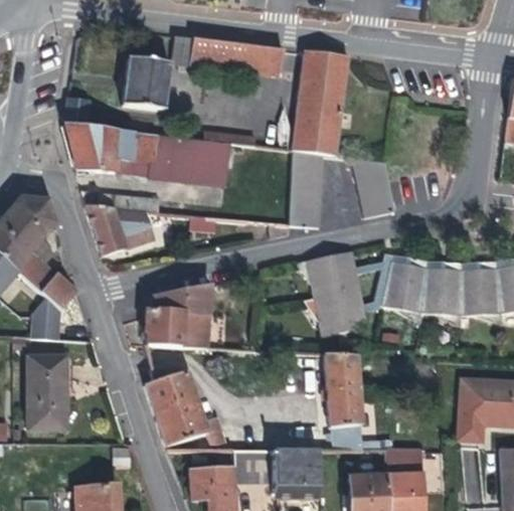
[(189,63),(190,59),(193,36),(175,33),(172,61),(189,63)]
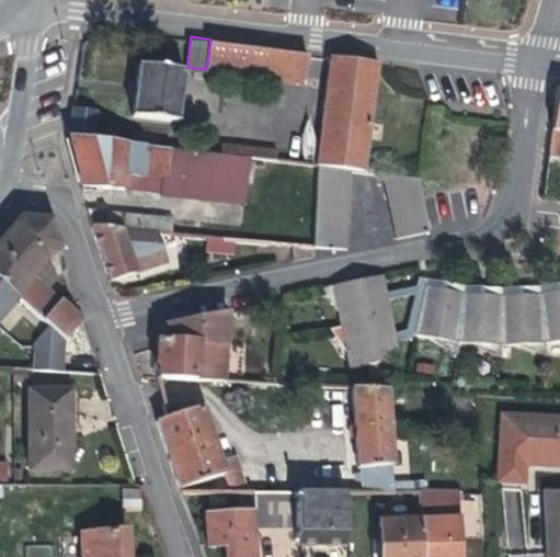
[(305,79),(308,52),(210,40),(207,65),(305,79)]
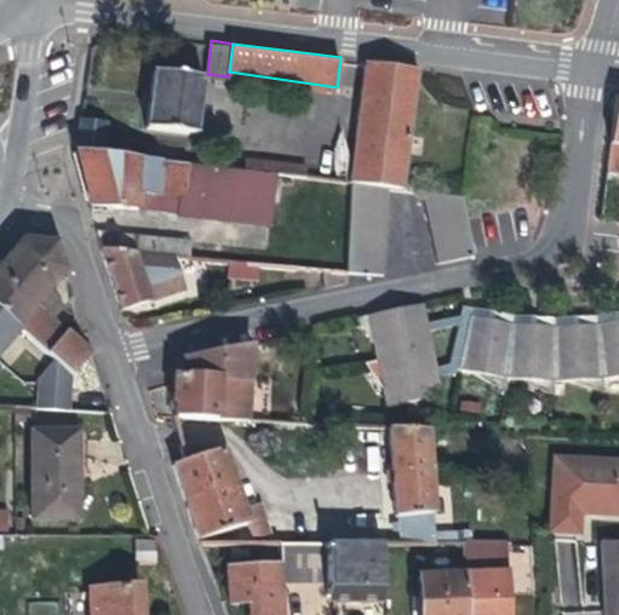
[(353,179),(355,180),(394,185),(406,187),(420,67),(366,61),(353,179)]
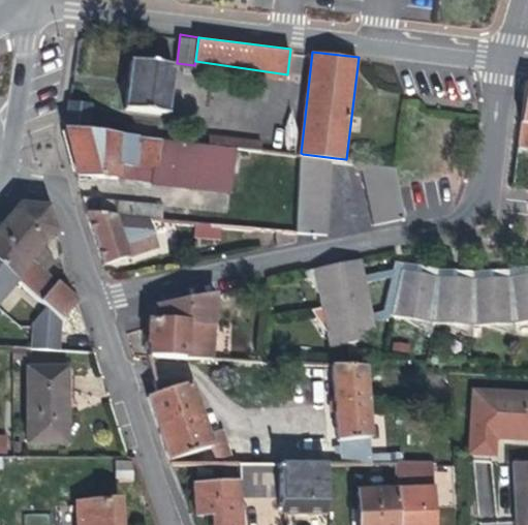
[(168,113),(175,64),(132,59),(126,106),(168,113)]
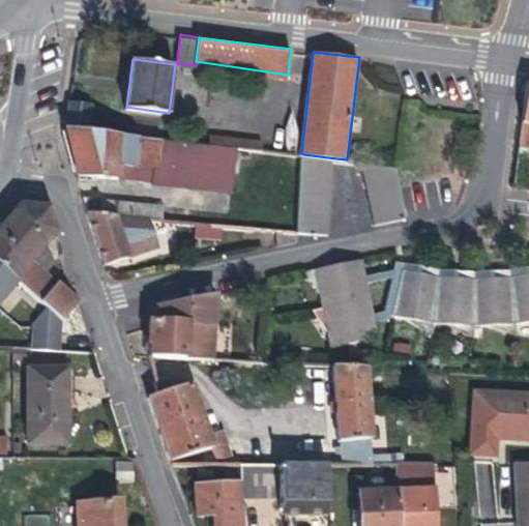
[(70,99),(67,126),(89,128),(91,103),(70,99)]
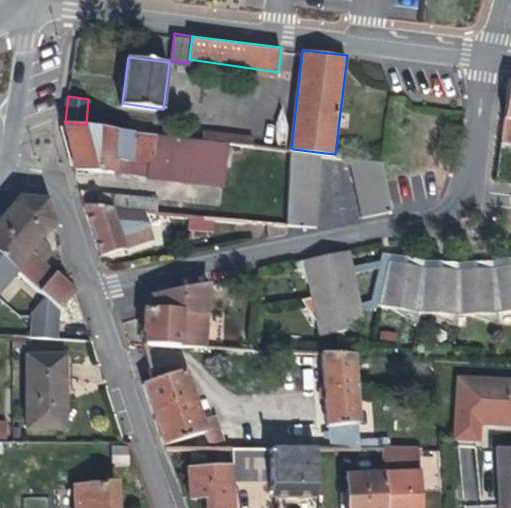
[(206,138),(86,124),(65,122),(76,168),(115,171),(117,158),(136,160),(136,167),(144,168),(145,160),(153,161),(151,174),(225,183),(230,141),(206,138)]
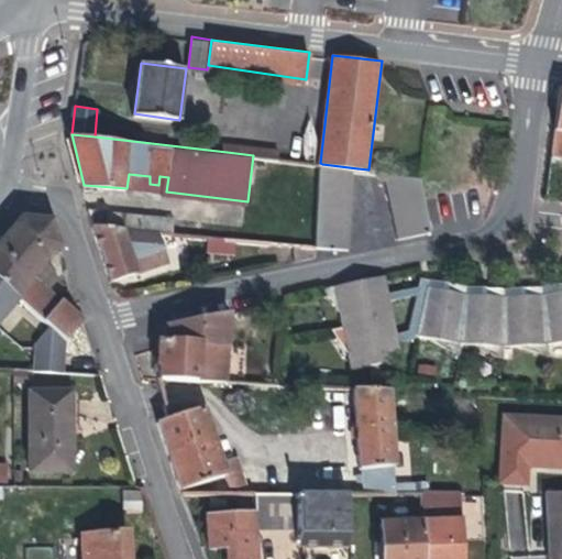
[(253,155),(279,159),(281,149),(228,142),(227,152),(253,155)]
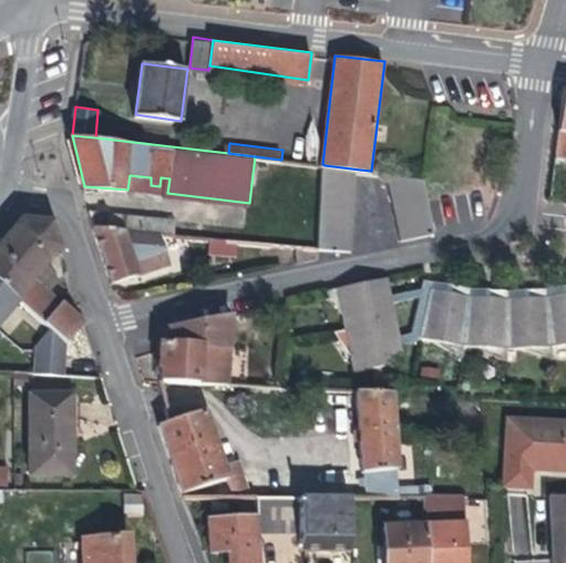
[(360,170),(325,165),(316,243),(351,246),(360,170)]
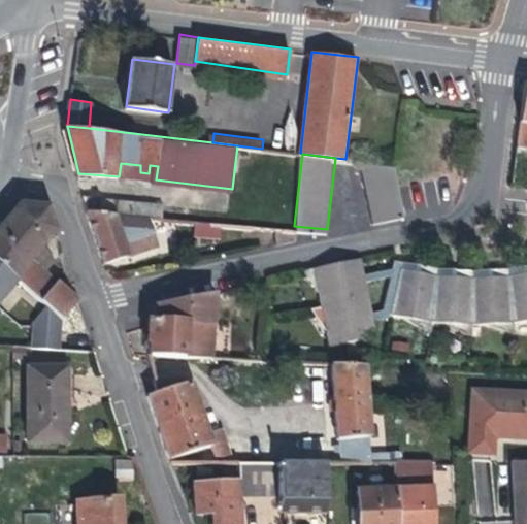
[(403,216),(393,164),(362,161),(373,222),(403,216)]
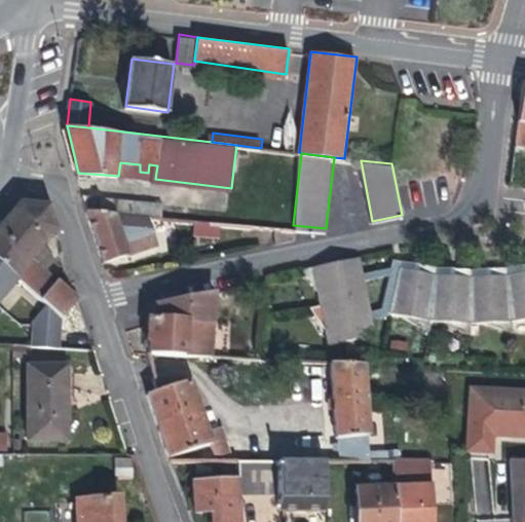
[(84,193),(87,208),(150,213),(160,214),(162,199),(84,193)]
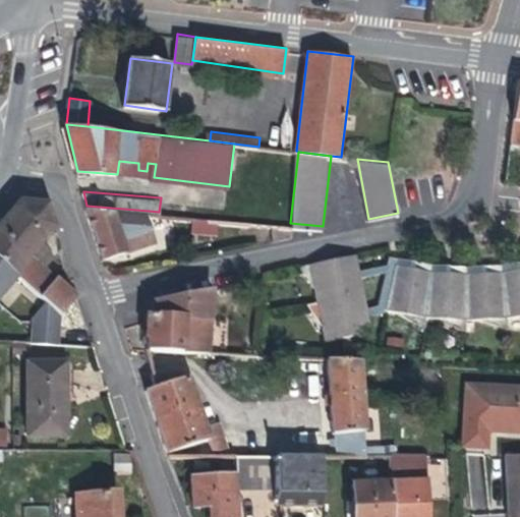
[(62,312),(77,294),(73,280),(69,285),(33,252),(55,225),(48,202),(22,198),(0,224),(0,256),(19,275),(47,299),(62,312)]
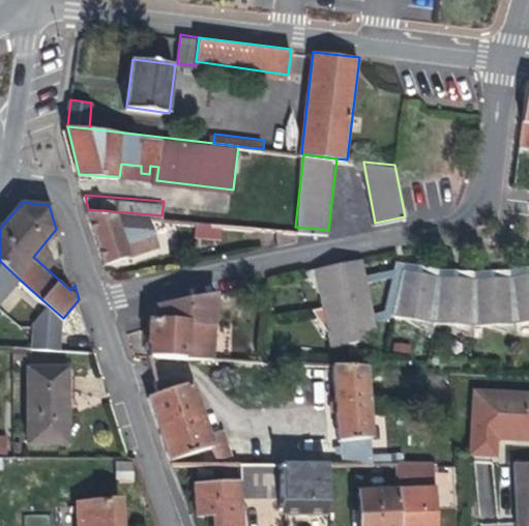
[(159,246),(151,214),(88,209),(107,264),(159,246)]
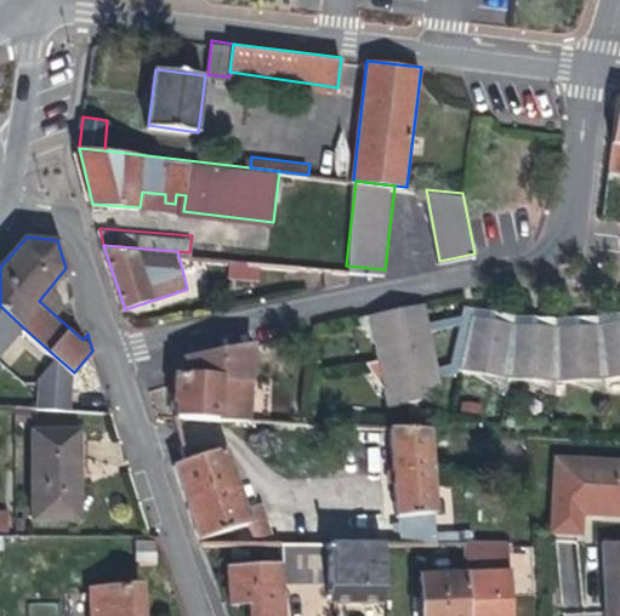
[(259,275),(259,258),(229,257),(228,274),(259,275)]
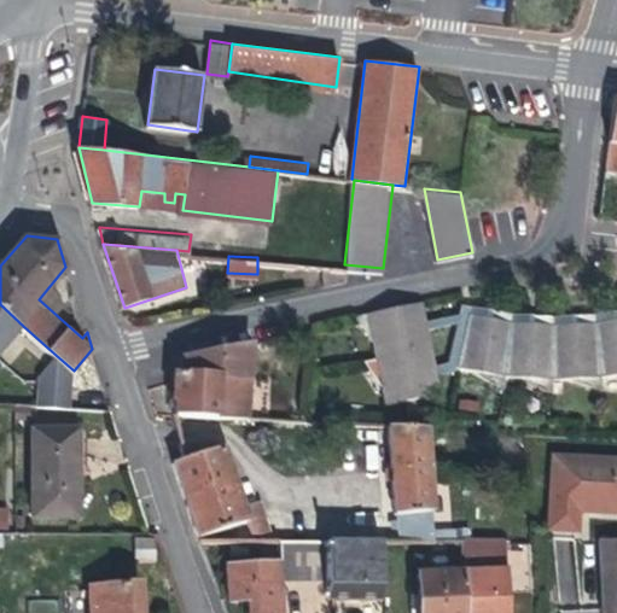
[(401,350),(429,345),(421,301),(403,304),(401,350)]
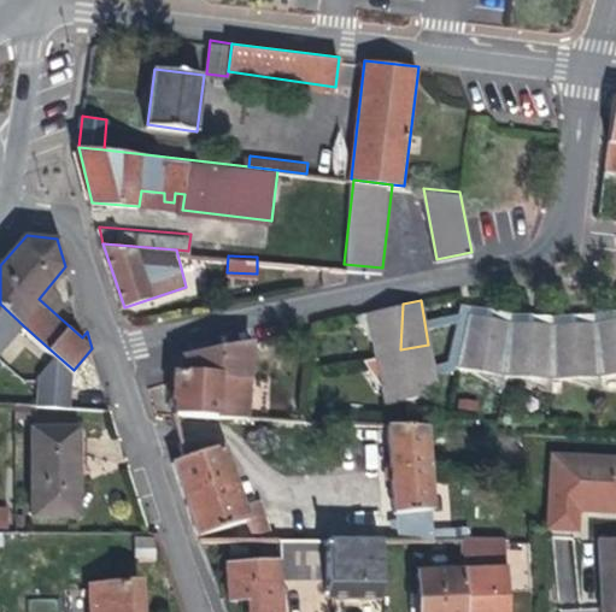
[(0,351),(23,325),(0,304),(0,351)]
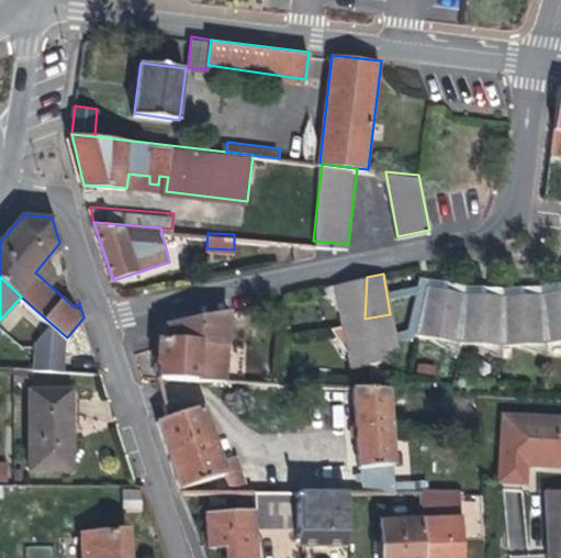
[(367,277),(334,281),(339,311),(341,323),(365,319),(367,277)]
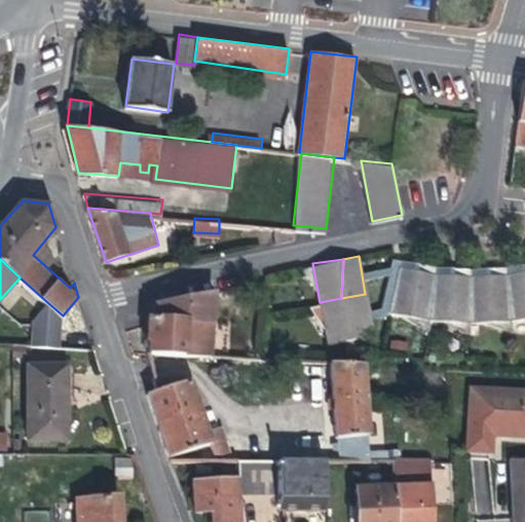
[(317,291),(312,263),(302,265),(317,291)]
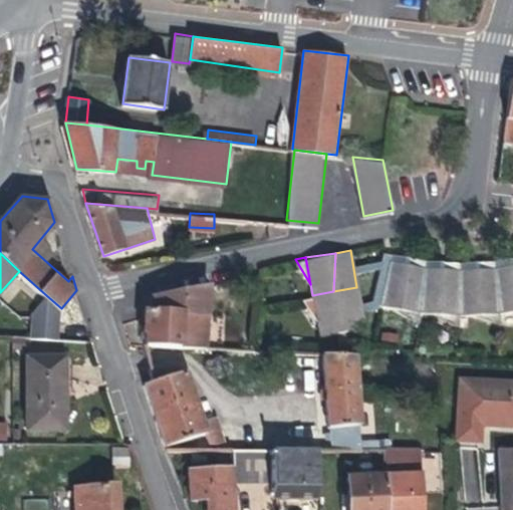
[(396,306),(423,310),(424,267),(389,260),(380,304),(396,306)]
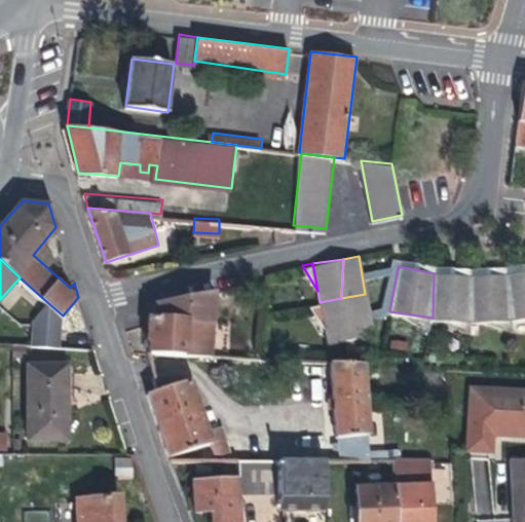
[(524,268),(507,272),(516,320),(524,317),(524,268)]
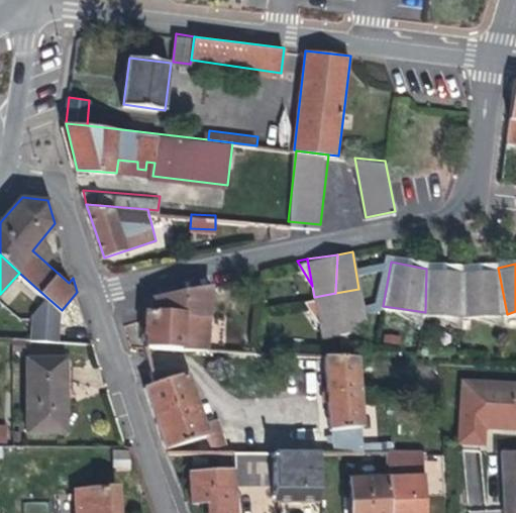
[(498,268),(461,270),(465,315),(479,315),(507,314),(498,268)]
